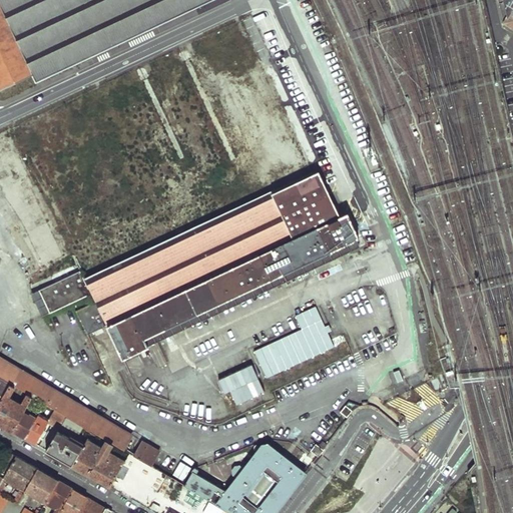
[(0,0),(0,89),(33,74),(36,82),(210,0),(0,0)]
